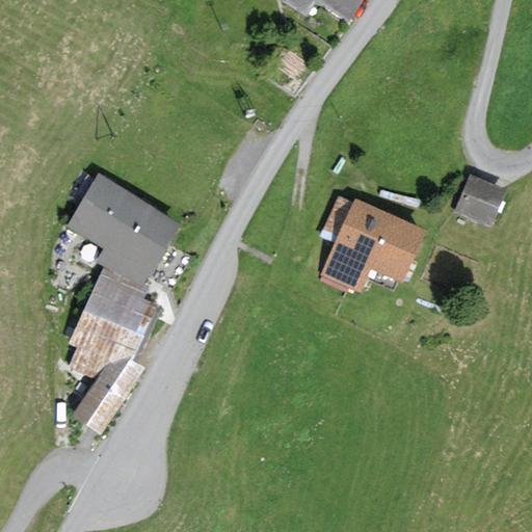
[(315,0),(349,23),(364,0),(315,0)]
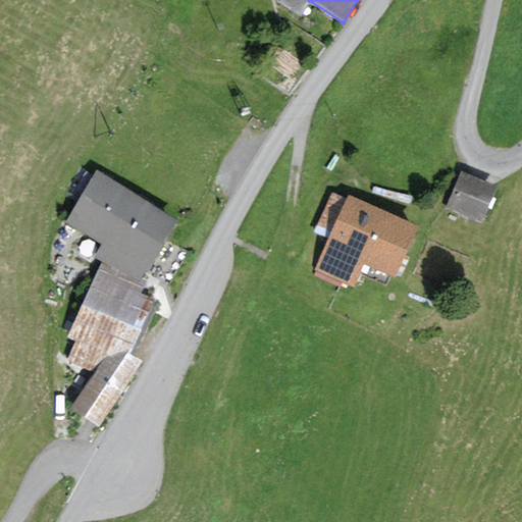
[(177,221),(97,169),(65,223),(101,245),(94,258),(103,261),(144,278),(177,221)]
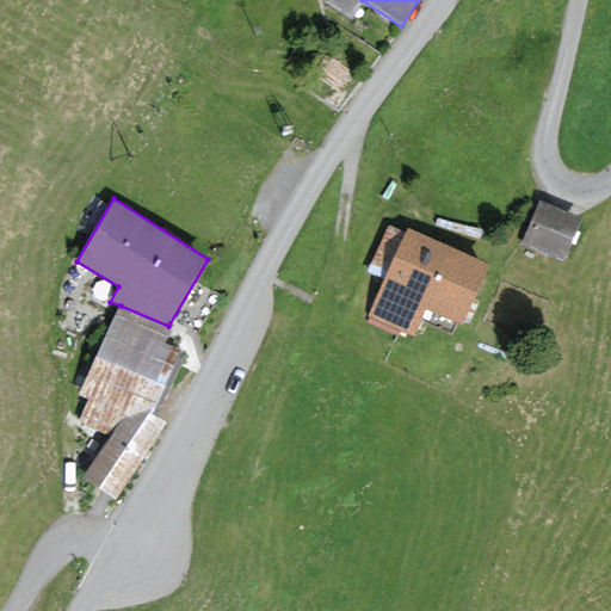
[(582,217),(541,201),(523,244),(566,260),(582,217)]
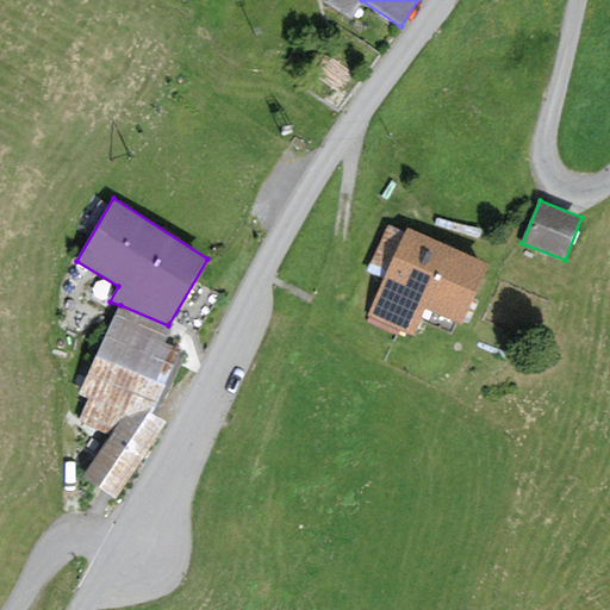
[(489,265),(408,228),(405,232),(387,224),(366,271),(384,279),(367,316),(412,336),(424,309),(461,325),(489,265)]
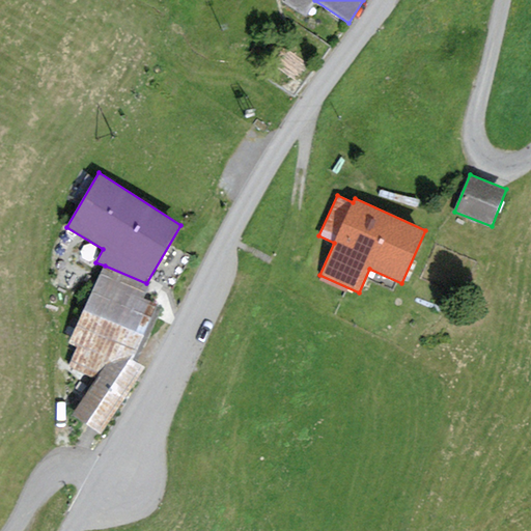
[(146,283),(105,266),(68,343),(76,347),(70,367),(95,380),(72,415),(101,434),(145,367),(134,359),(158,304),(143,299),(149,285),(146,283)]
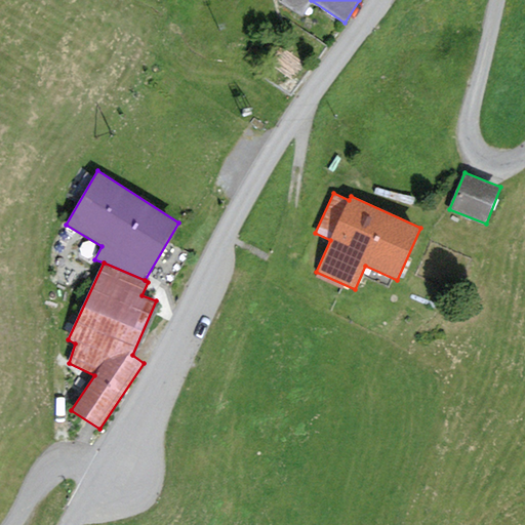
All buildings are outlined.
